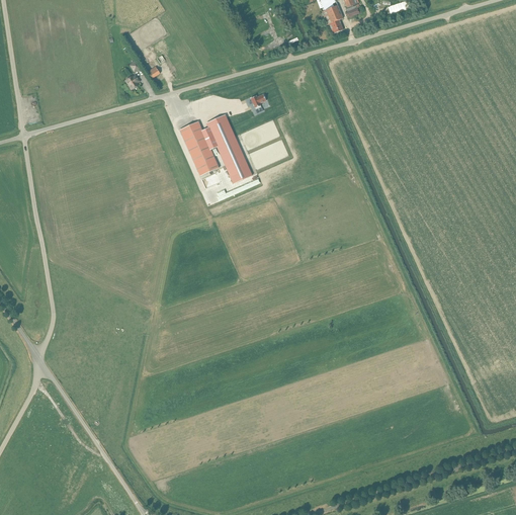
[(404,0),(390,5),(393,14),(412,7),(410,0),(404,0)]
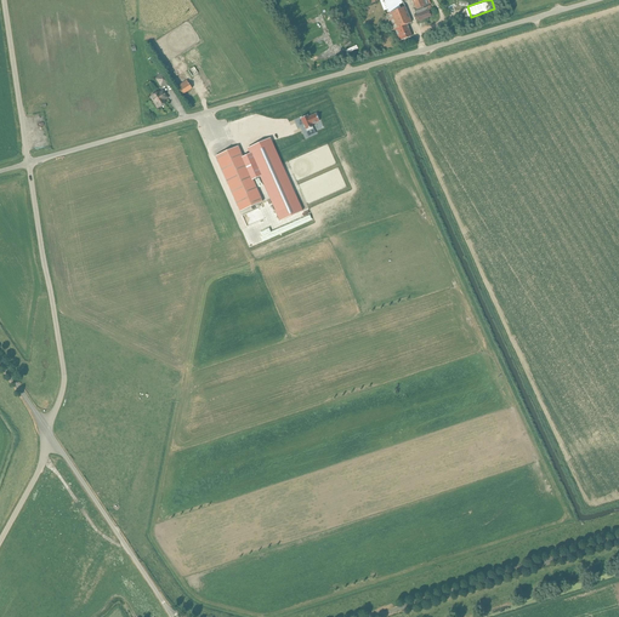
[(408,4),(388,11),(395,28),(397,27),(402,36),(402,38),(414,33),(409,22),(414,20),(408,4)]
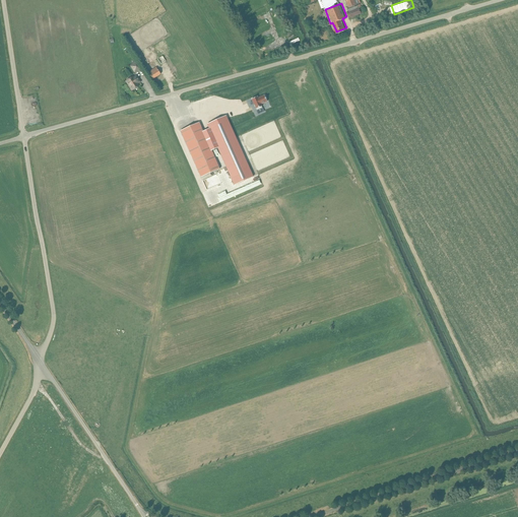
[(349,10),(351,15),(363,11),(366,10),(363,5),(361,6),(360,3),(349,7),(350,9),(349,10)]
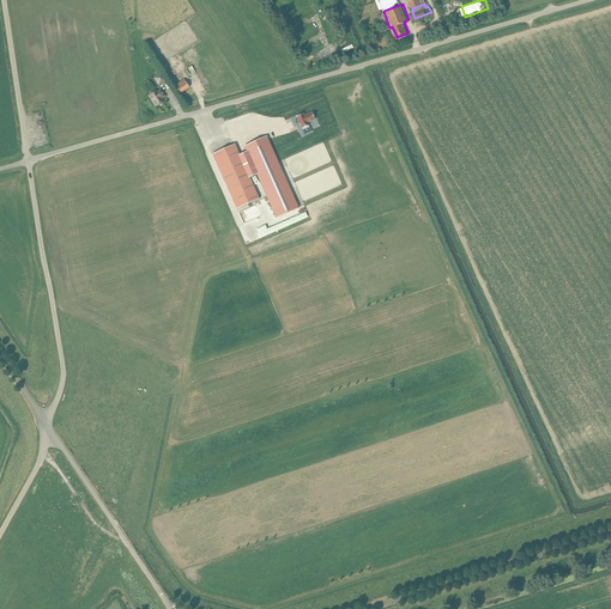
[(161,81),(168,77),(163,69),(156,73),(161,81)]
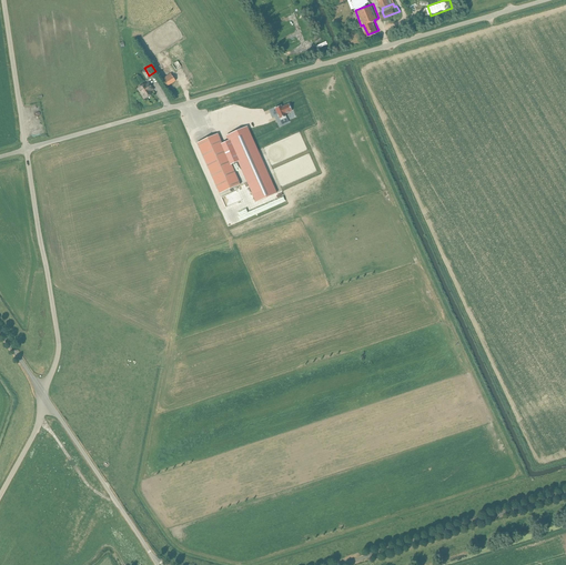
[(173,71),(164,77),(169,83),(178,78),(173,71)]
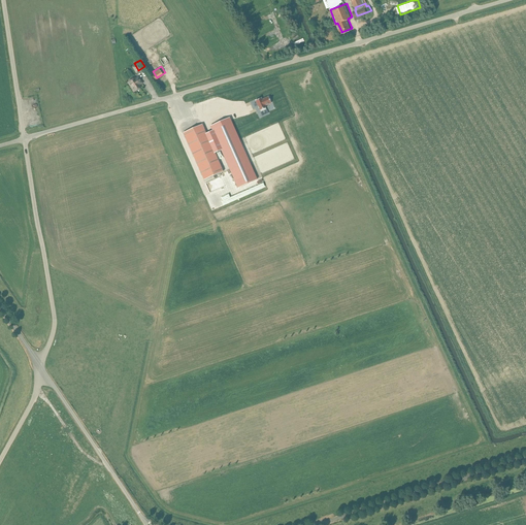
[(136,89),(137,88),(138,89),(141,87),(141,86),(142,85),(140,81),(143,80),(140,75),(137,77),(136,75),(135,76),(134,75),(131,77),(132,78),(131,79),(132,83),(131,83),(134,86),(136,89)]
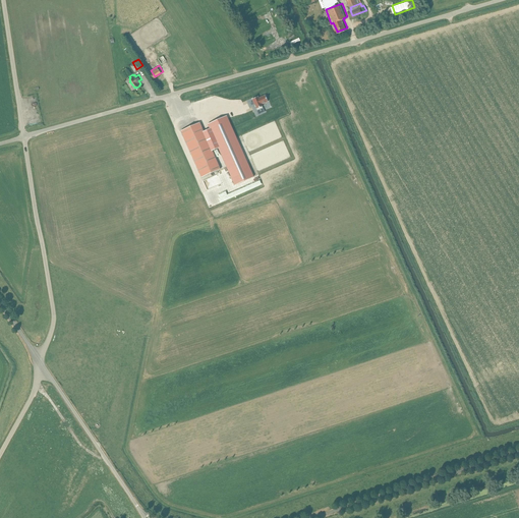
[(260,95),(253,97),(258,108),(264,106),(263,102),(269,99),(266,93),(260,96),(260,95)]
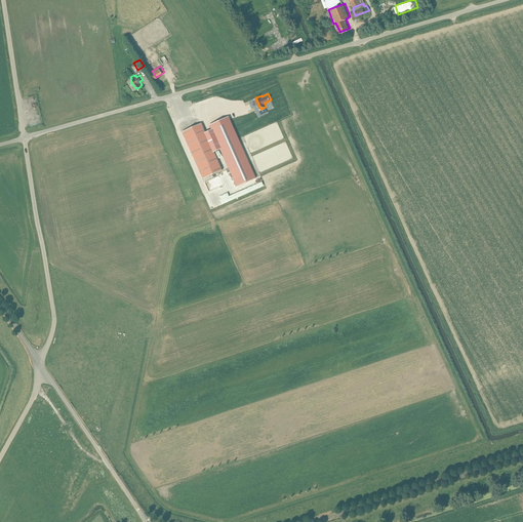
[(230,115),(211,123),(212,127),(222,147),(238,185),(257,175),(230,115)]
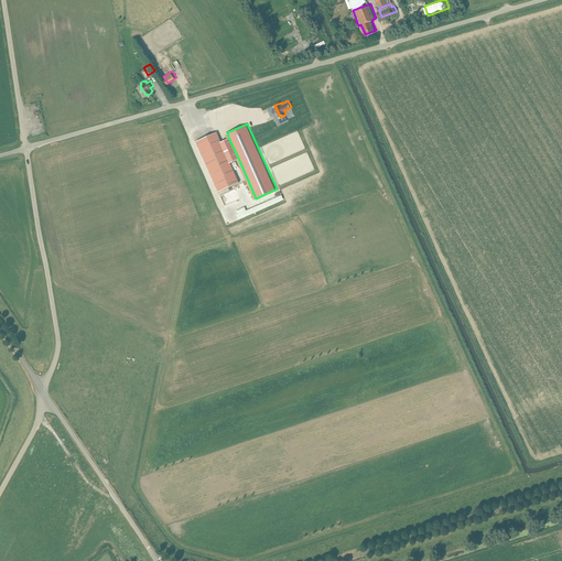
[(223,140),(218,130),(197,139),(220,190),(240,181),(231,161),(223,140)]
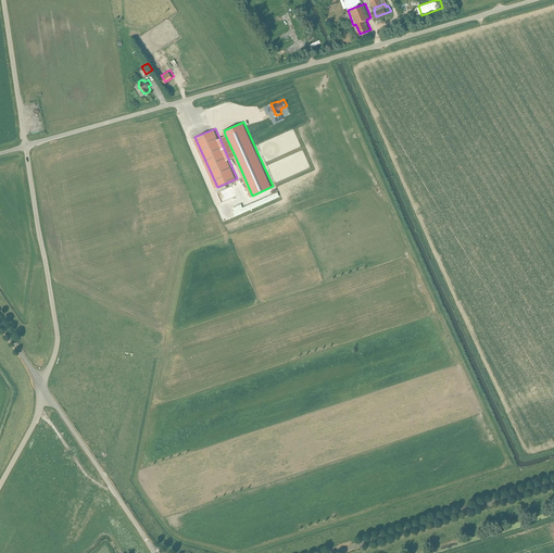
[(225,135),(219,138),(228,159),(235,155),(225,135)]
